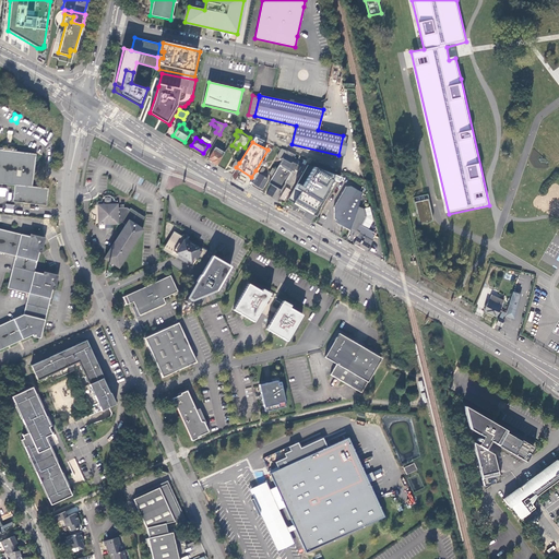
[(0,149),(0,183),(14,186),(12,202),(46,206),(48,188),(32,187),(36,154),(15,152),(16,150),(0,147),(0,149)]
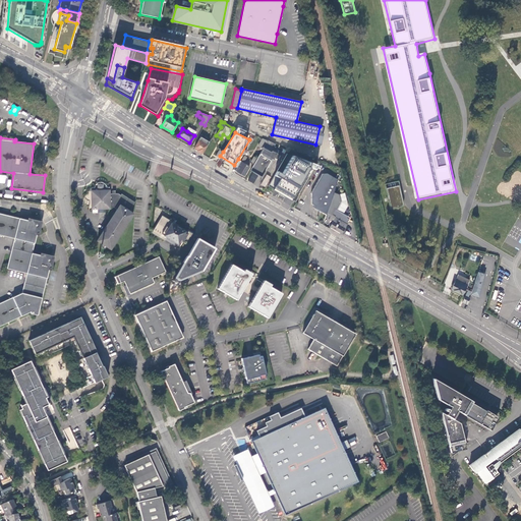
[(198,151),(198,152),(203,154),(210,142),(200,137),(199,138),(194,148),(198,151)]
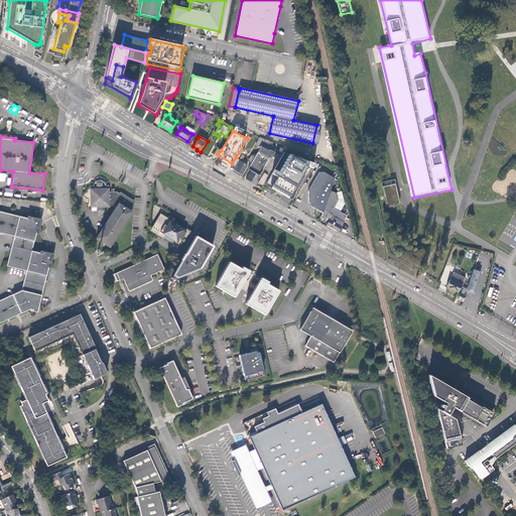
[(260,147),(265,139),(260,137),(255,144),(260,147)]
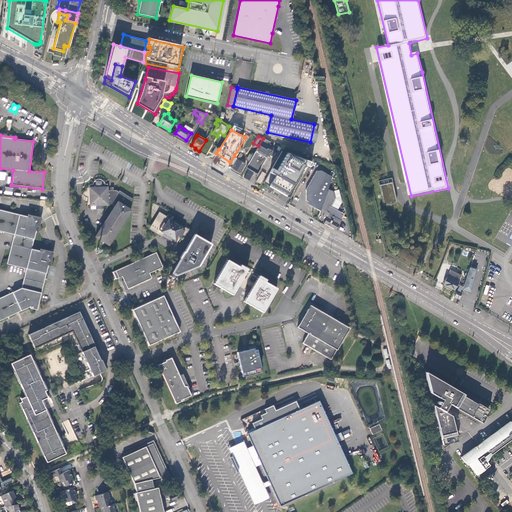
[(274,148),(268,145),(270,142),(263,138),(258,146),(253,156),(249,162),(246,167),(249,169),(254,172),(257,174),(268,155),(272,157),(274,153),(272,151),(274,148)]
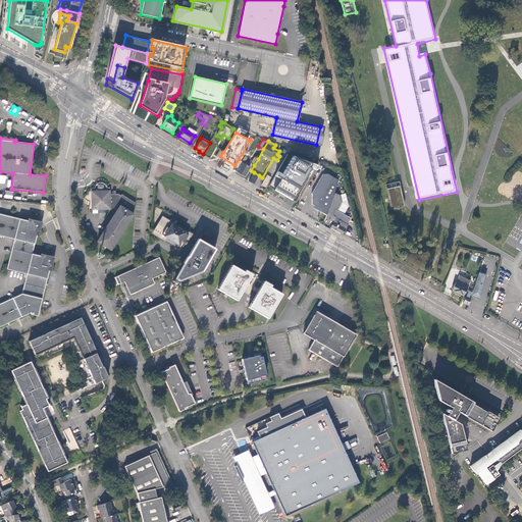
[(288,154),(268,187),(296,202),(317,165),(288,154)]
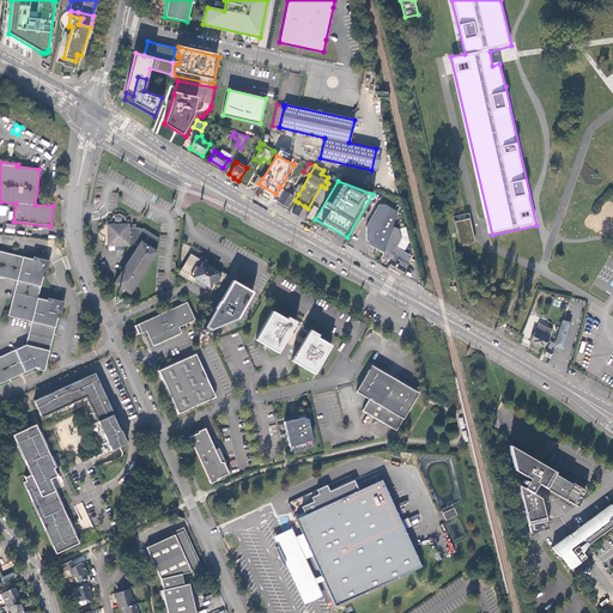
[(284,190),(283,190),(277,200),(279,201),(279,202),(287,207),(293,196),(286,192),(290,184),(287,183),(284,190)]
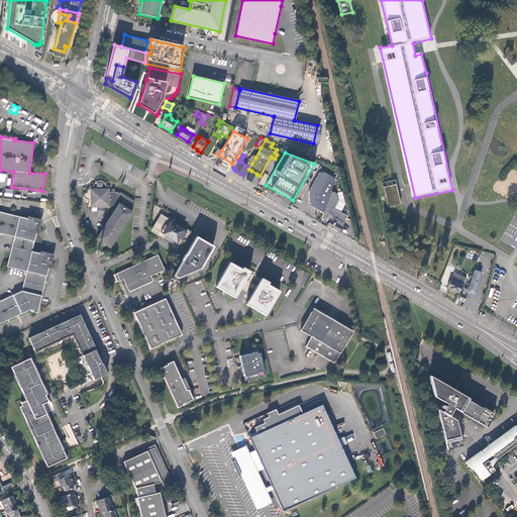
[(251,171),(246,179),(251,182),(256,174),(251,171)]
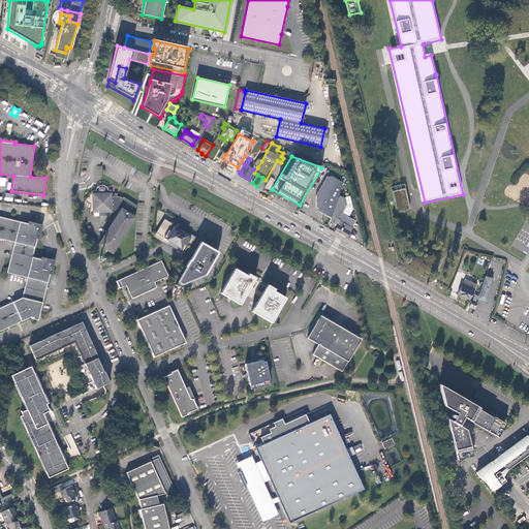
[(339,196),(343,182),(332,176),(328,177),(316,196),(318,198),(317,199),(317,201),(316,201),(316,208),(318,209),(321,210),(321,211),(321,213),(324,214),(331,218),(339,196)]
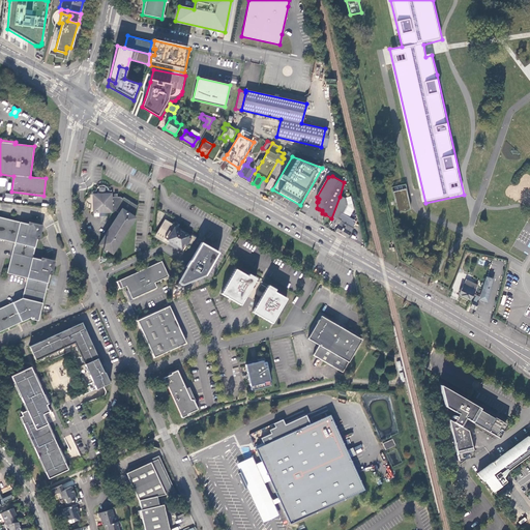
[(270,177),(266,188),(270,190),(275,179),(270,177)]
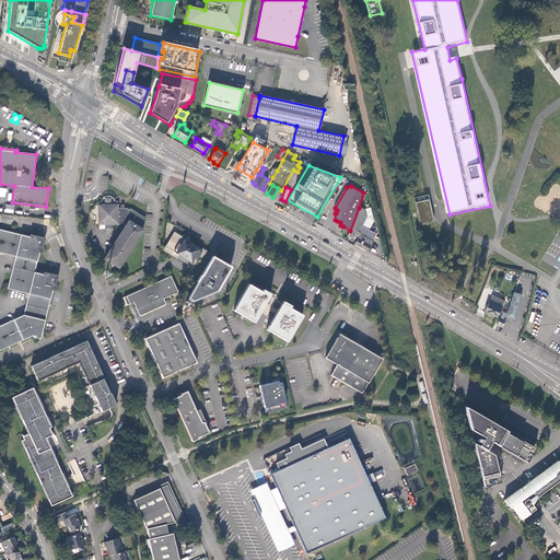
[(429,199),(415,201),(420,224),(429,222),(432,221),(433,221),(433,220),(433,219),(433,218),(429,199)]
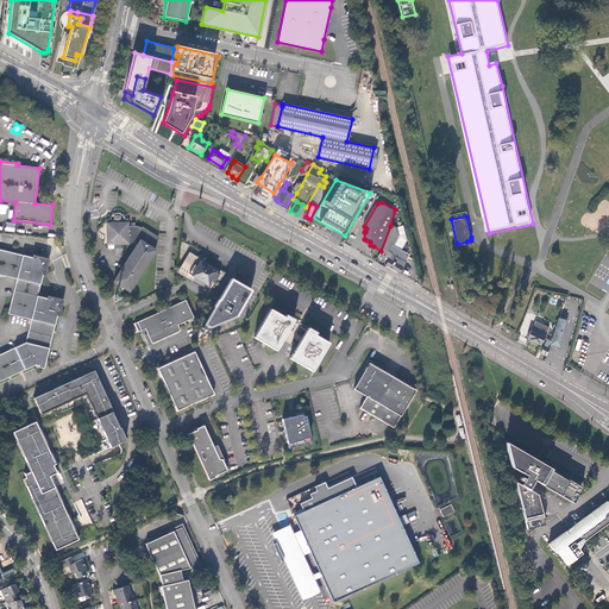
[(113,282),(130,293),(156,250),(151,248),(157,237),(142,226),(140,228),(138,226),(135,226),(135,223),(131,223),(131,226),(129,226),(129,223),(106,223),(107,245),(130,244),(130,243),(133,243),(136,245),(113,282)]
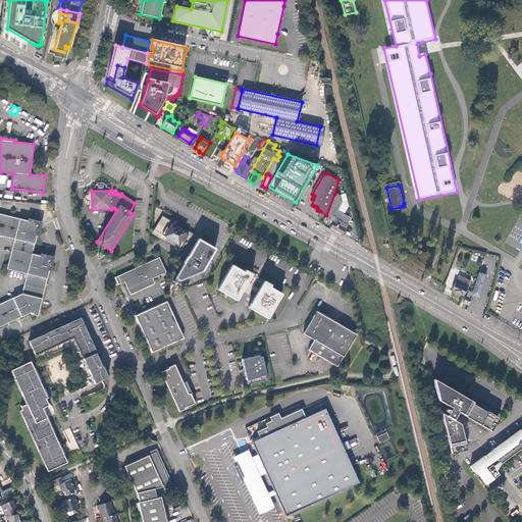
[(330,227),(343,235),(348,224),(345,222),(348,216),(337,210),(341,204),(340,197),(334,194),(326,215),(328,216),(330,217),(329,220),(333,222),(332,223),(330,227)]
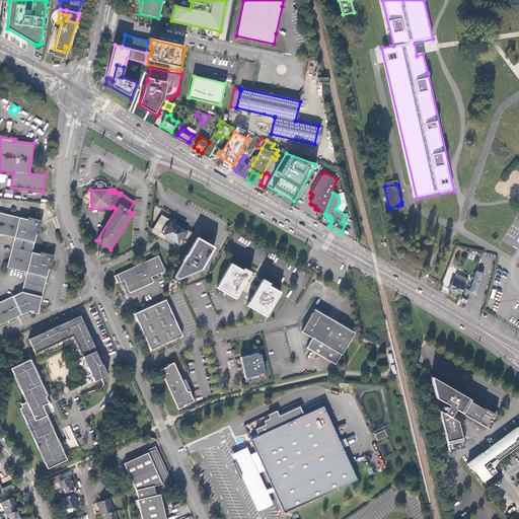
[(29,220),(27,220),(21,218),(0,212),(0,233),(14,237),(7,268),(26,272),(22,292),(0,302),(0,324),(30,311),(31,312),(34,313),(35,310),(34,309),(40,307),(49,269),(50,267),(52,267),(52,266),(49,262),(51,261),(49,257),(47,257),(45,253),(42,255),(40,254),(31,252),(36,234),(36,232),(40,231),(36,226),(39,226),(36,222),(35,223),(32,219),(29,220)]
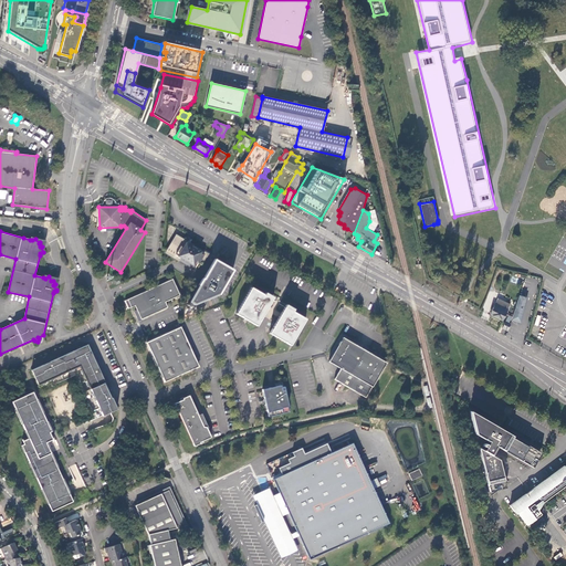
[(179,258),(186,261),(186,260),(192,264),(192,265),(194,265),(194,266),(196,268),(199,261),(203,264),(209,254),(190,242),(192,239),(189,238),(187,241),(176,234),(165,252),(179,261),(178,260),(179,258)]
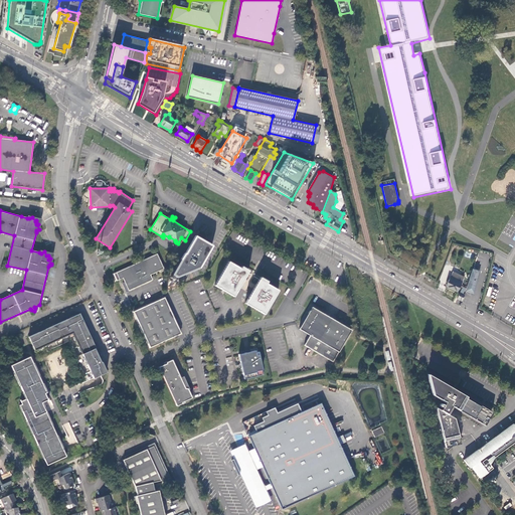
[(41,219),(32,217),(35,221),(36,220),(38,224),(36,224),(39,229),(41,219)]
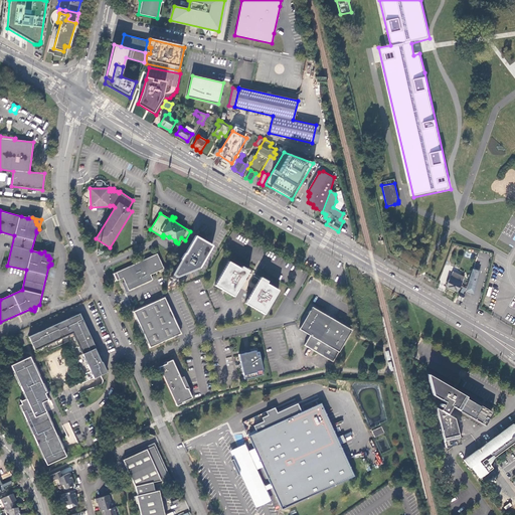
[(163,237),(173,244),(175,241),(175,240),(169,236),(169,237),(163,234),(162,236),(163,237)]
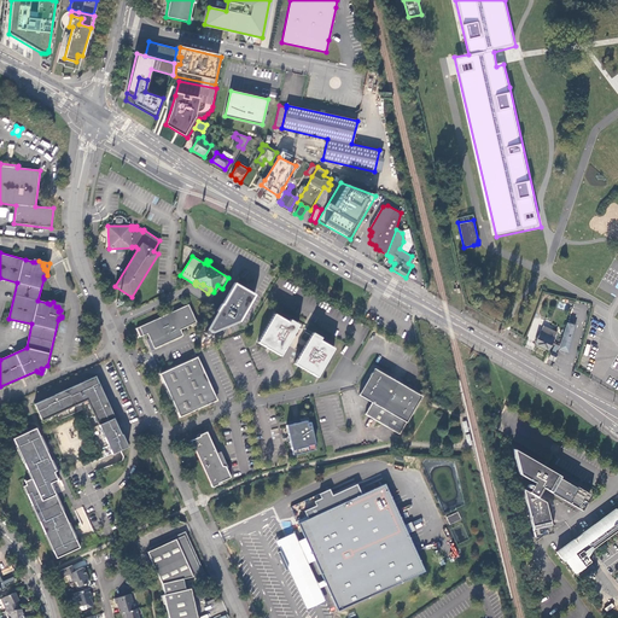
[(234,283),(222,303),(221,303),(207,330),(211,332),(239,321),(255,295),(234,283)]
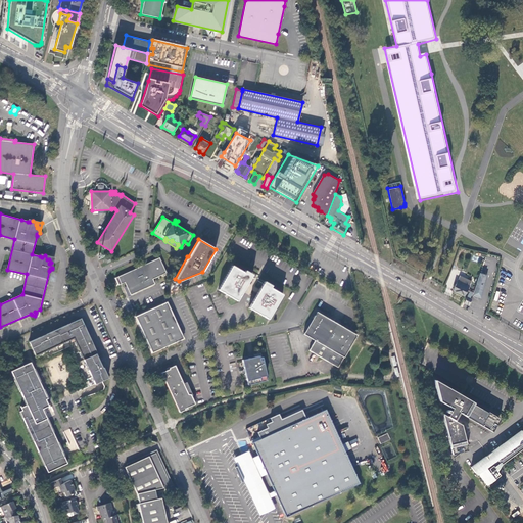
[(41,254),(40,256),(42,257),(45,255),(47,259),(49,259),(51,263),(49,264),(52,268),(54,257),(41,254)]
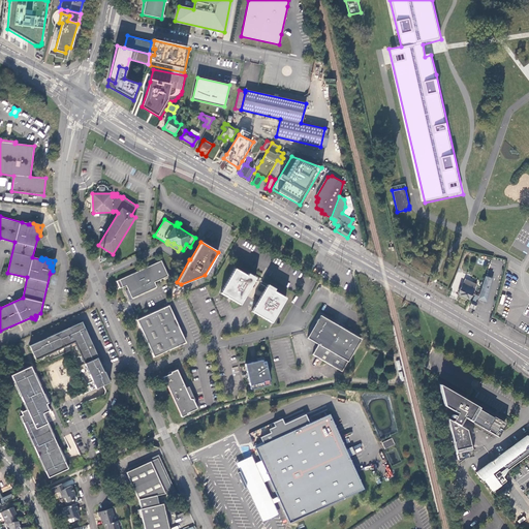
[(161,260),(116,281),(120,288),(126,285),(128,289),(128,290),(125,291),(127,298),(130,296),(131,299),(156,287),(154,282),(168,276),(161,260)]
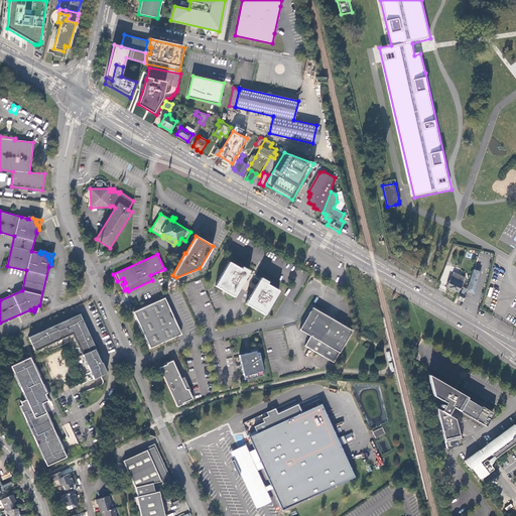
[(229,262),(215,286),(234,297),(248,273),(249,271),(242,266),(241,269),(229,262)]
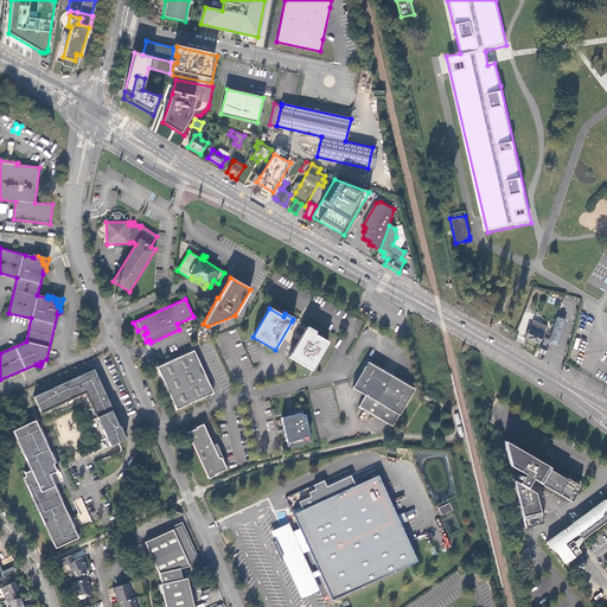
[(557,318),(549,343),(553,344),(557,345),(564,319),(557,318)]
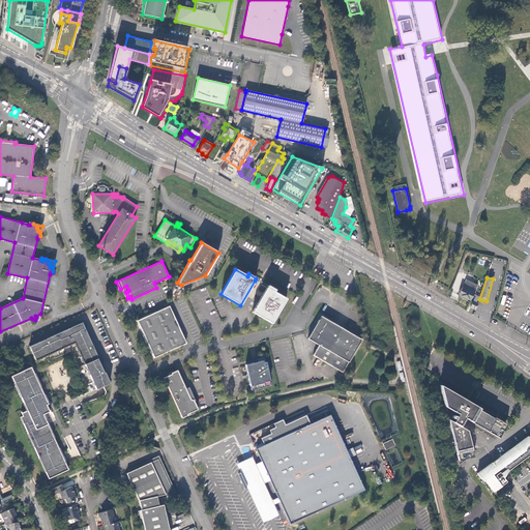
[(470,300),(477,286),(466,281),(459,295),(470,300)]
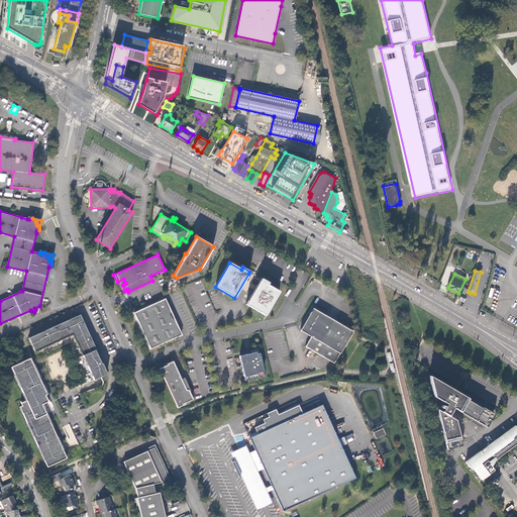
[(261,278),(245,304),(265,315),(279,292),(268,285),(269,283),(261,278)]
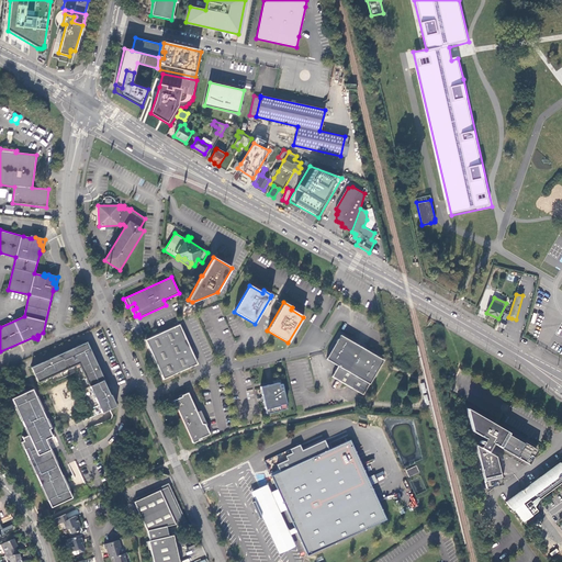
[(141,317),(139,317),(138,314),(135,316),(133,310),(136,308),(136,307),(132,310),(136,319),(141,317)]
